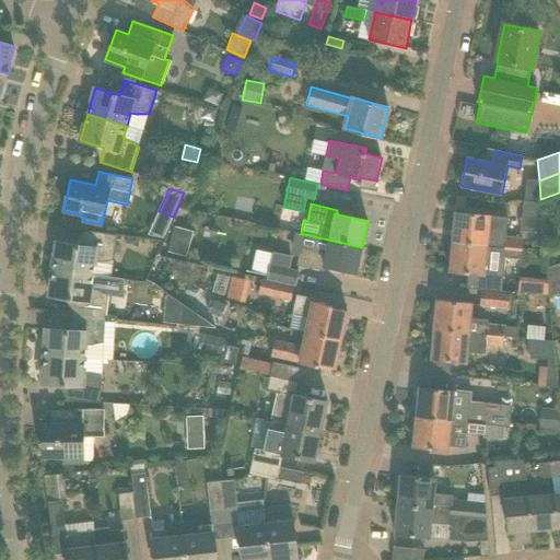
[(524,206),(524,229),(540,229),(540,206),(524,206)]
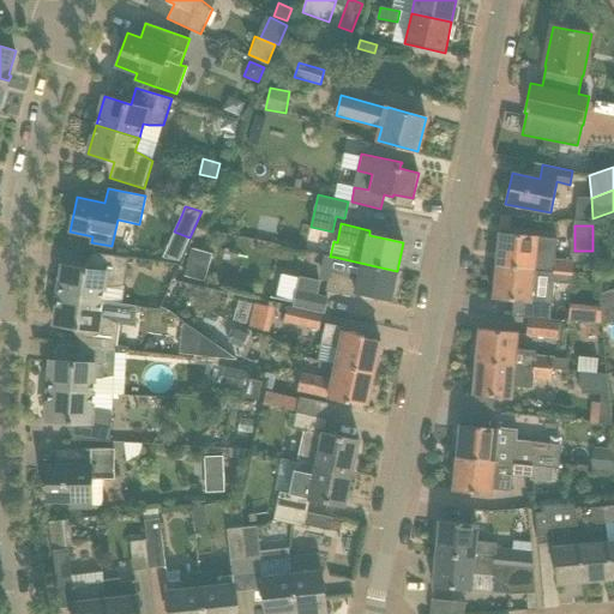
[(558,239),(499,233),(497,265),(573,274),(573,262),(555,259),(558,239)]
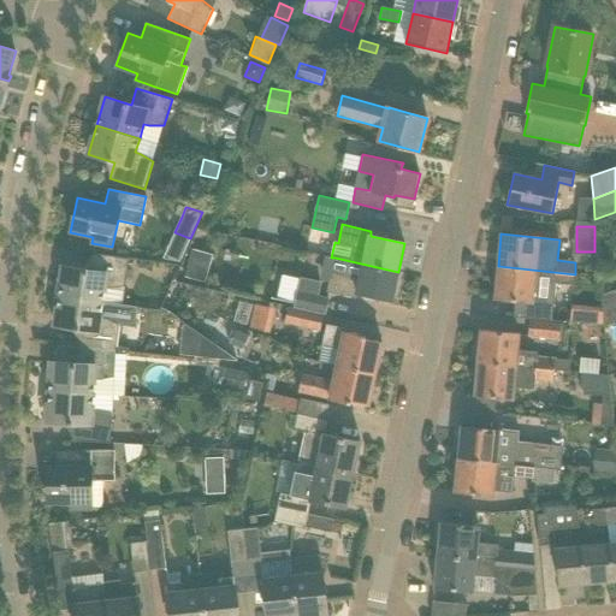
[(206,283),(214,254),(193,248),(185,277),(206,283)]
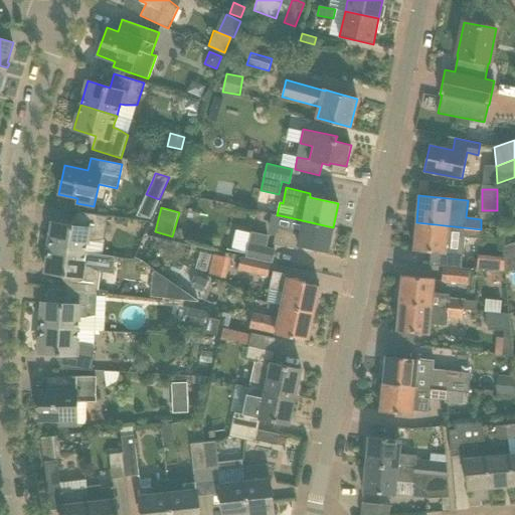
[(75,225),(52,222),(49,247),(86,252),(88,240),(93,241),(105,239),(108,216),(77,211),(75,225)]
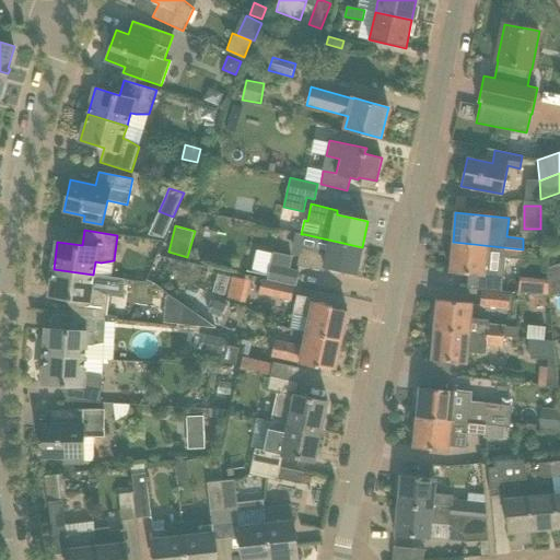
[(356,273),(362,247),(304,234),(298,265),(324,271),(325,267),(356,273)]
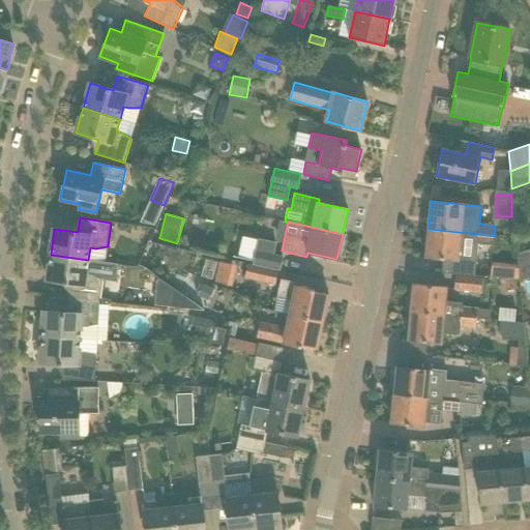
[(459,260),(460,247),(476,248),(477,243),(494,245),(495,236),(429,229),(425,257),(459,260)]
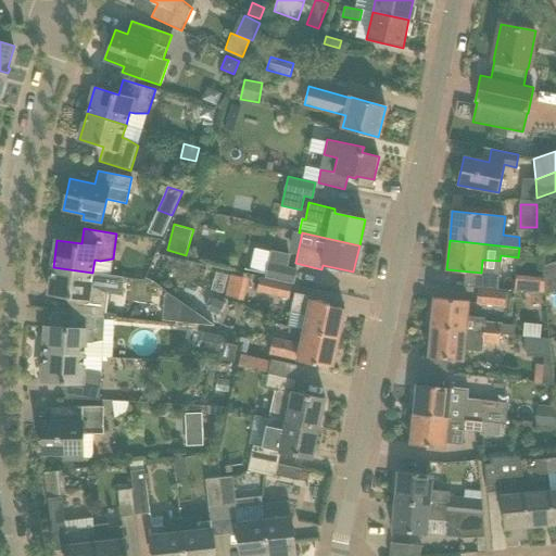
[(294,282),(298,269),(287,267),(289,255),(272,251),(266,276),(294,282)]
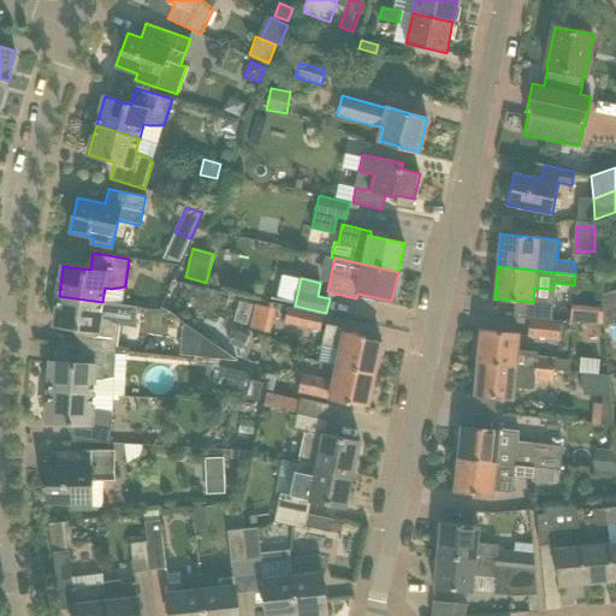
[(615,290),(604,294),(605,326),(615,323),(615,290)]
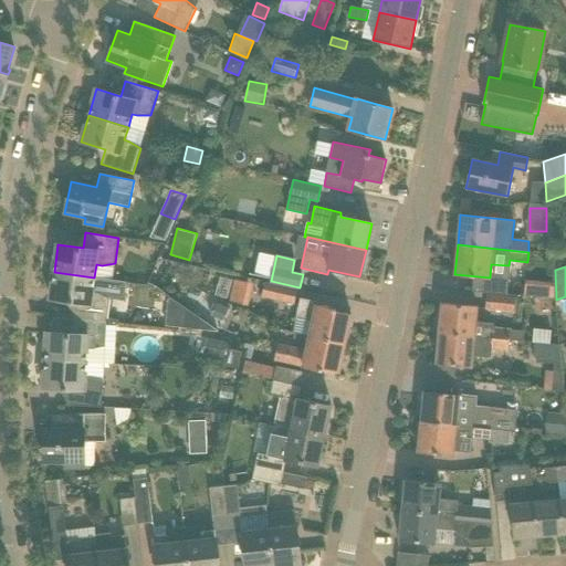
[(54,272),(50,300),(75,303),(74,318),(106,322),(109,297),(97,292),(93,291),(94,278),(54,272)]
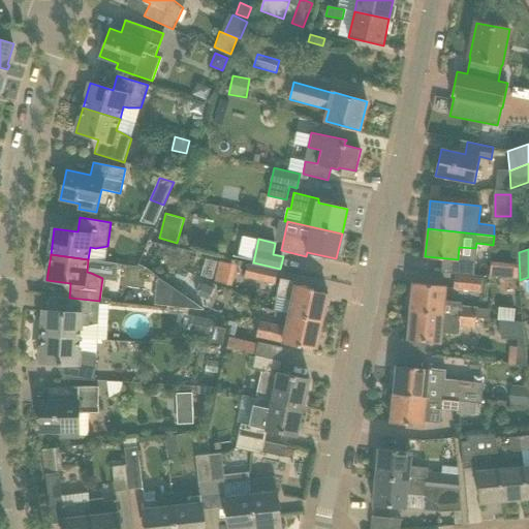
[(216,282),(234,283),(236,262),(218,260),(216,282)]
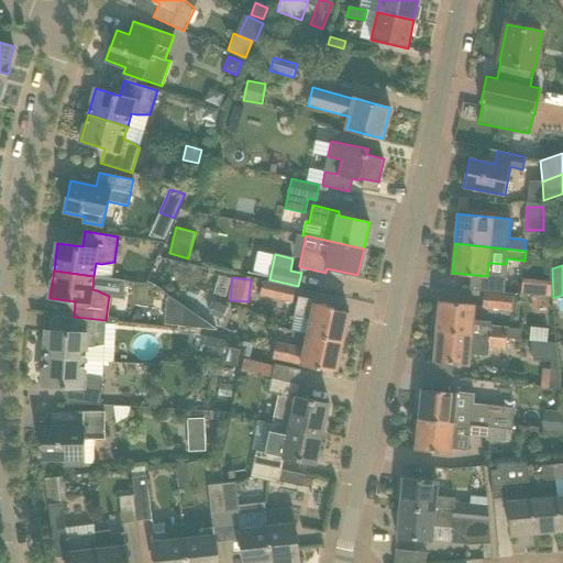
[(541,280),(540,296),(552,297),(551,280),(541,280)]
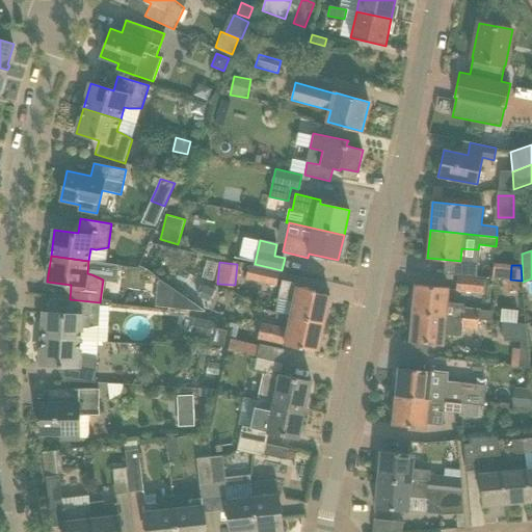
[(246,278),(276,286),(280,272),(249,266),(246,278)]
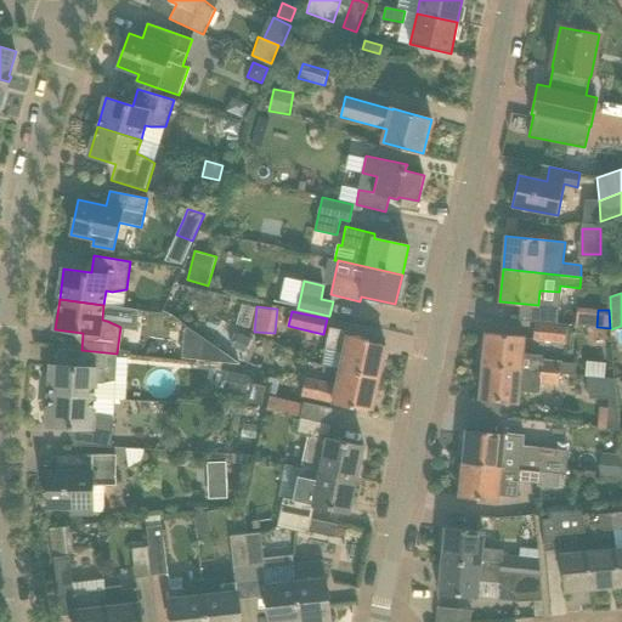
[(536,323),(533,338),(565,341),(566,326),(536,323)]
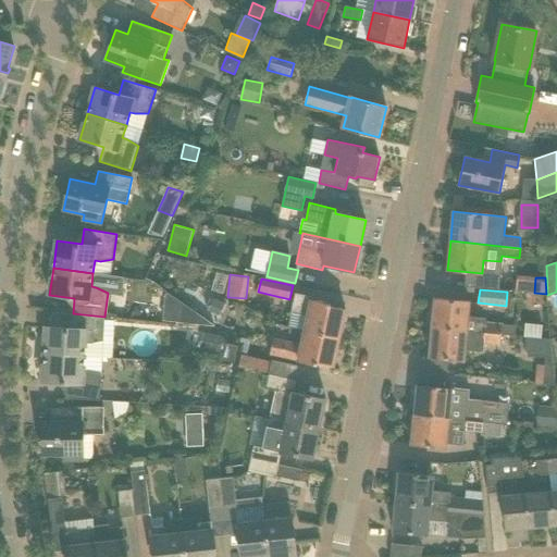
[(331,307),(331,304),(311,299),(311,300),(294,296),(291,312),(308,316),(305,331),(339,338),(346,310),(331,307)]
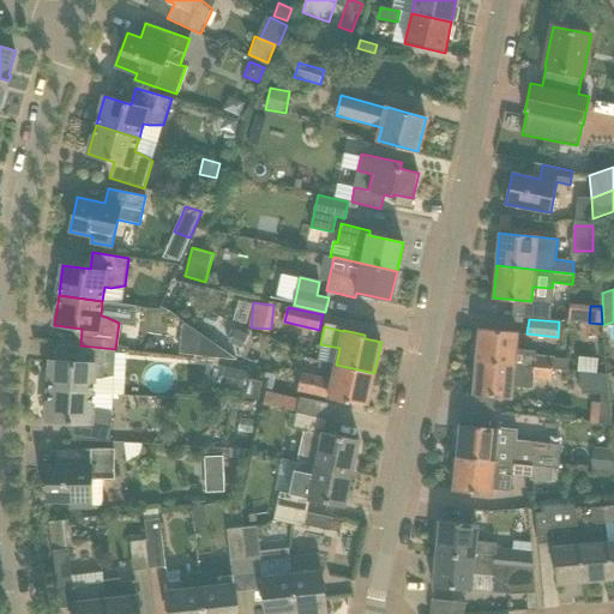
[(229,343),(241,348),(248,335),(236,329),(229,343)]
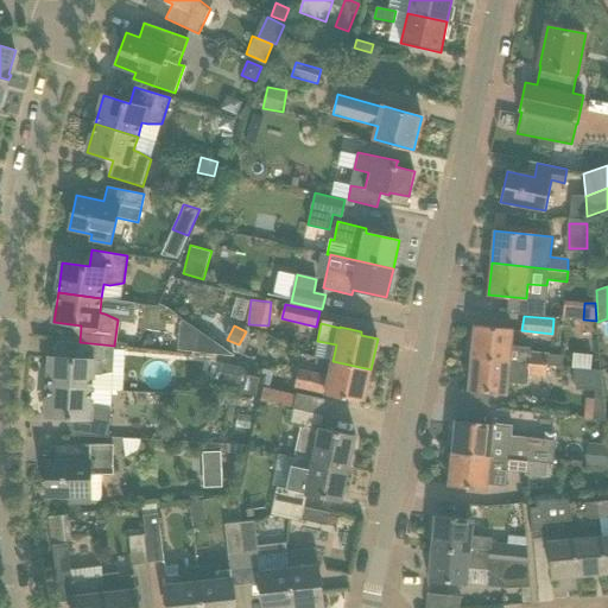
[(531,352),(531,350),(531,348),(511,346),(512,329),(475,325),(472,358),(549,366),(563,367),(564,356),(531,352)]
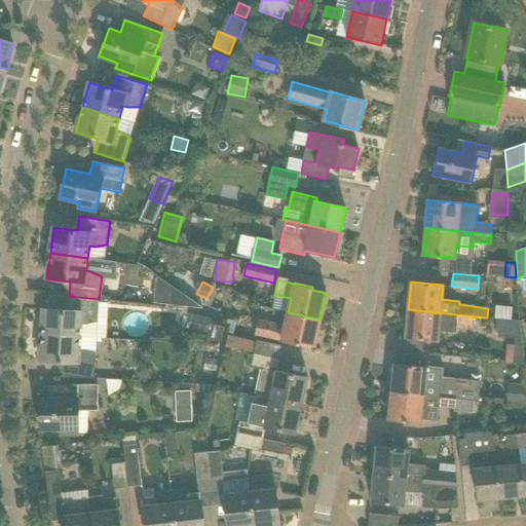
[(166,284),(164,304),(184,306),(202,308),(202,307),(168,284),(166,284)]
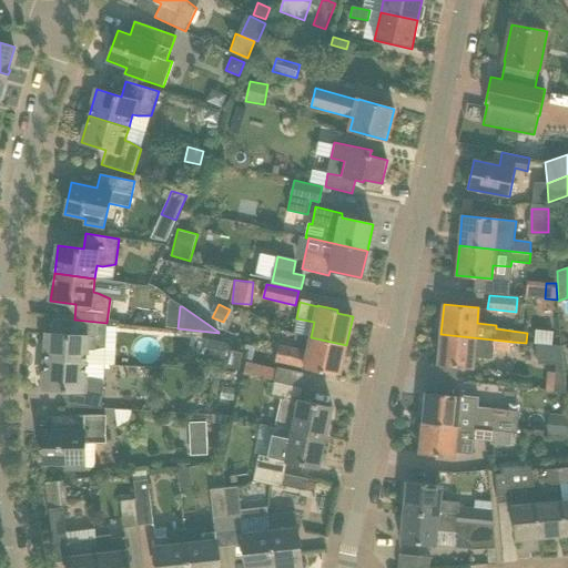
[(72,335),(47,334),(46,362),(87,364),(114,365),(117,327),(107,326),(107,323),(74,320),(72,335)]
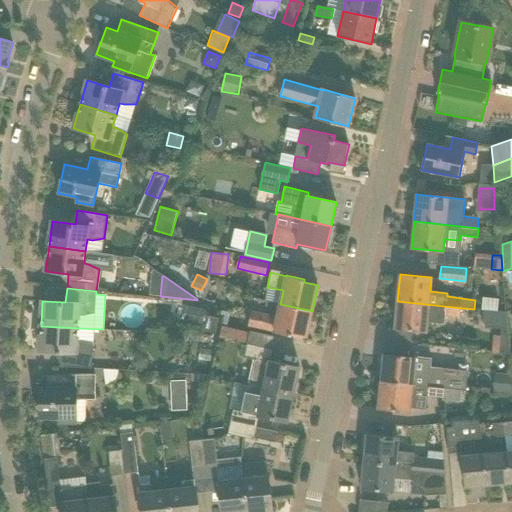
[(484,310),(498,311),(499,299),(483,298),(481,309),(484,310)]
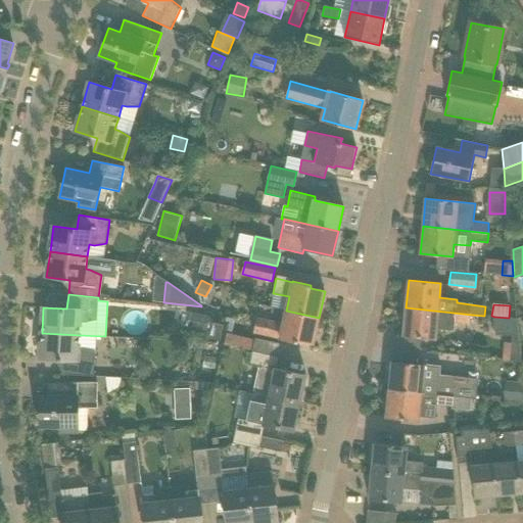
[(435,338),(436,329),(454,331),(455,323),(470,325),(472,315),(406,307),(402,335),(435,338)]
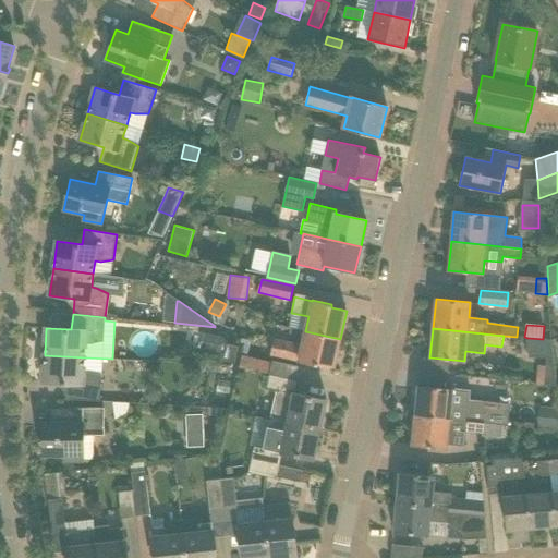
[(318,363),(334,367),(340,339),(305,331),(302,346),(275,340),(270,355),(299,362),(318,366),(318,363)]
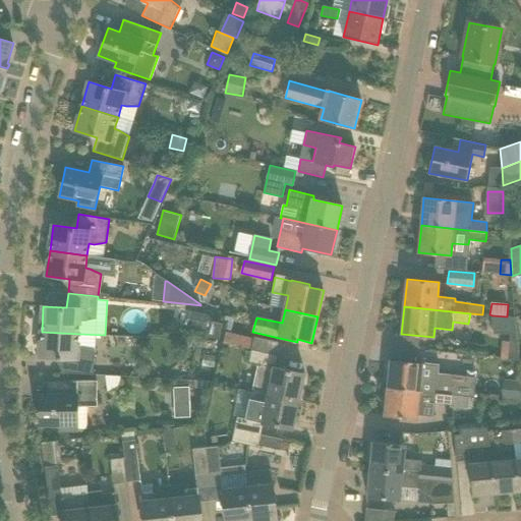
[(189,311),(187,326),(207,330),(209,315),(189,311)]
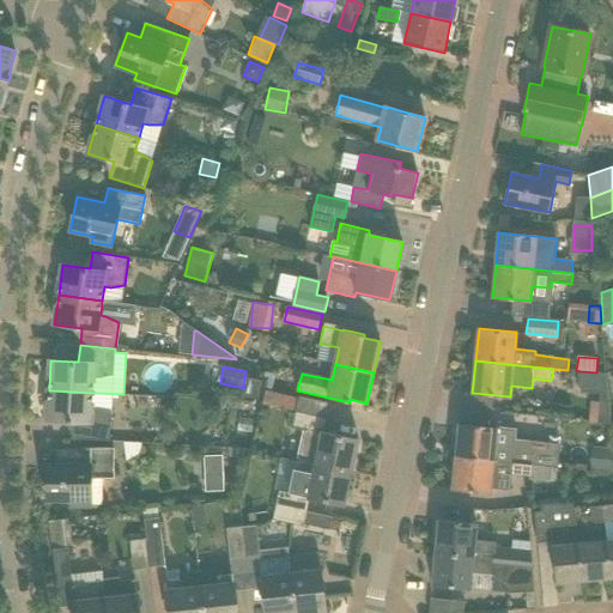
[(608,393),(606,374),(596,372),(580,371),(578,384),(584,392),(608,393)]
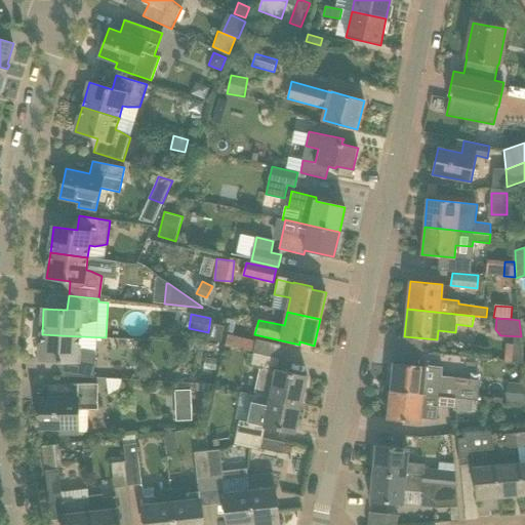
[(225,326),(213,323),(209,339),(221,341),(225,326)]
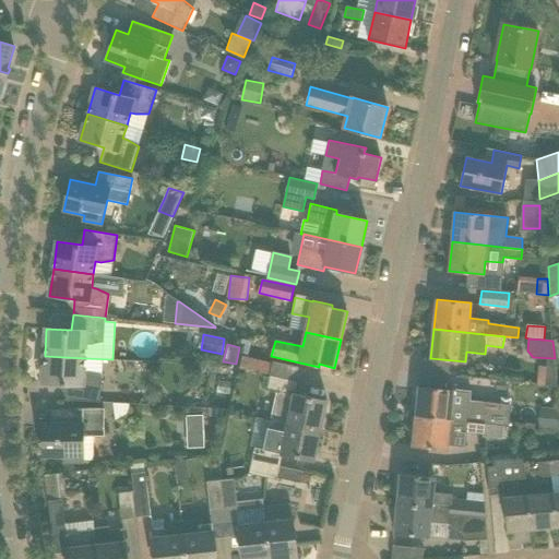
[(85,358),(45,356),(43,383),(68,384),(67,400),(99,402),(102,376),(90,371),(84,372),(85,358)]
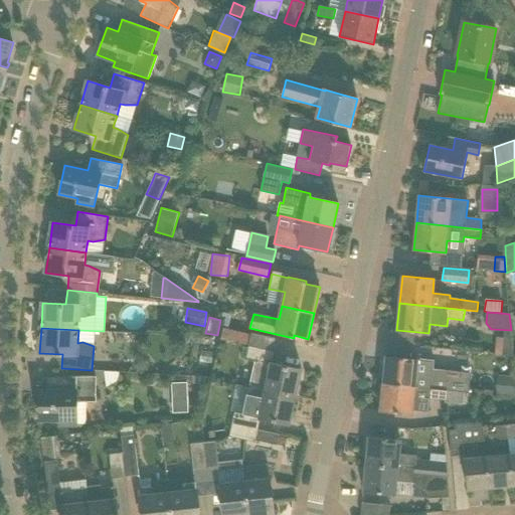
[(232,330),(223,328),(220,339),(230,341),(232,330)]
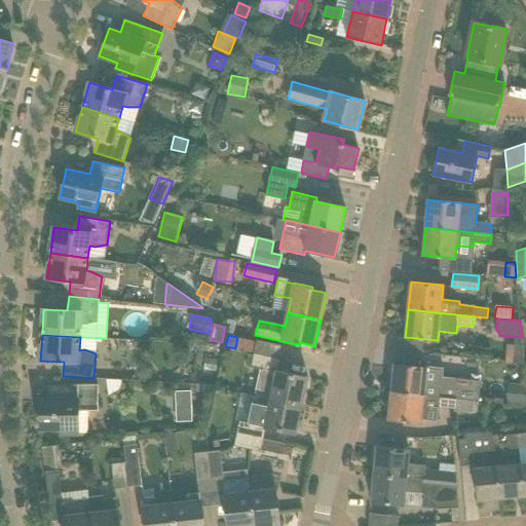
[(284,345),(257,339),(254,353),(280,359),(284,345)]
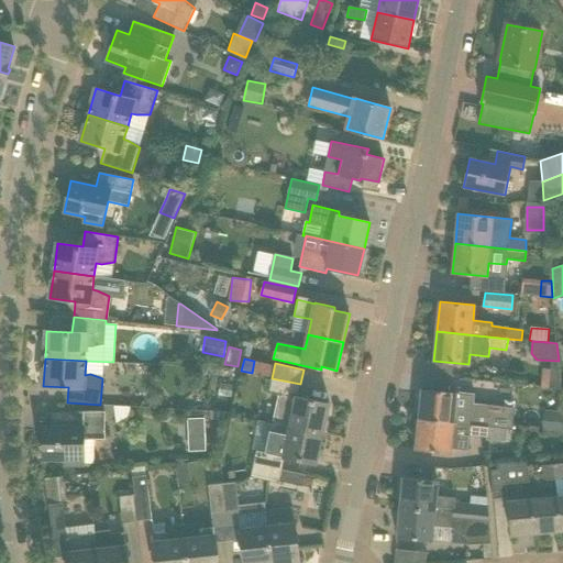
[(323,434),(330,404),(297,397),(300,384),(272,378),(269,392),(280,394),(274,423),(323,434)]
